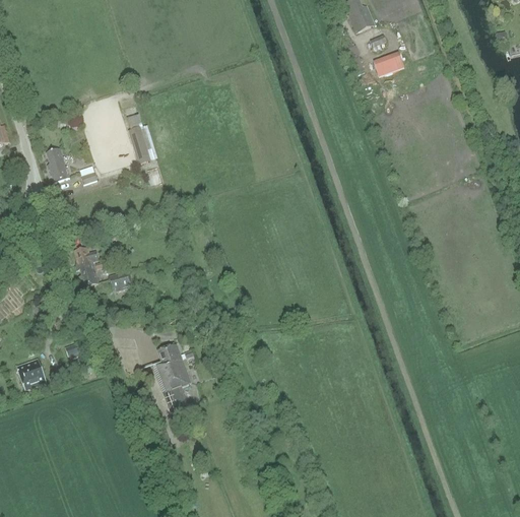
[(355,31),(374,24),(366,4),(362,6),(359,0),(347,0),(344,1),(349,13),(348,14),(355,31)]
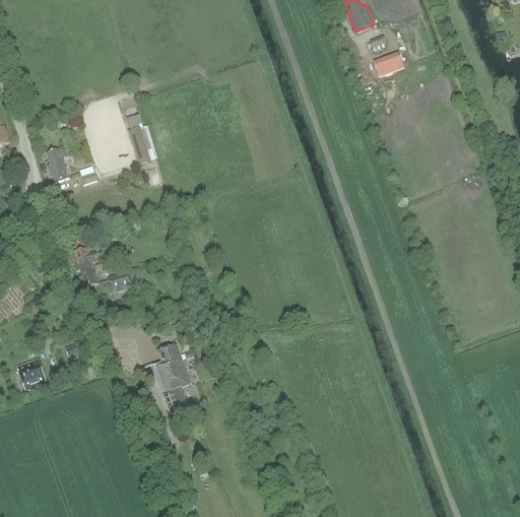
[(373,46),(386,41),(383,34),(370,40),(373,46)]
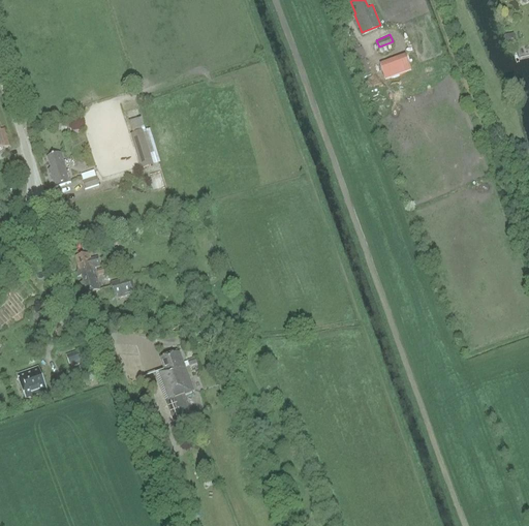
[(366,56),(362,45),(359,47),(354,37),(347,40),(356,60),(366,56)]
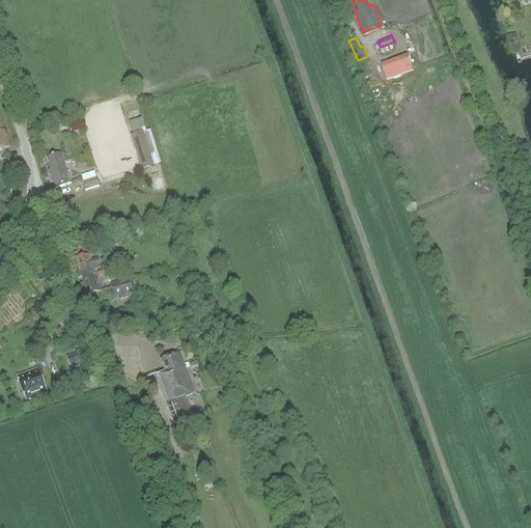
[(155,164),(143,129),(142,127),(144,126),(142,116),(130,120),(132,130),(133,129),(134,132),(131,133),(142,168),(155,164)]
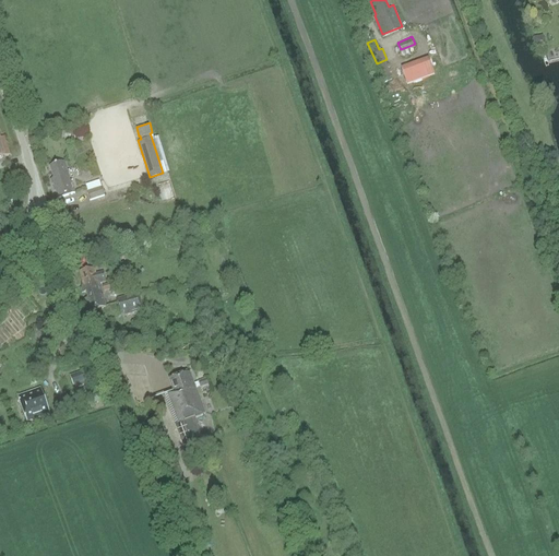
[(0,154),(10,151),(4,133),(0,133),(0,154)]
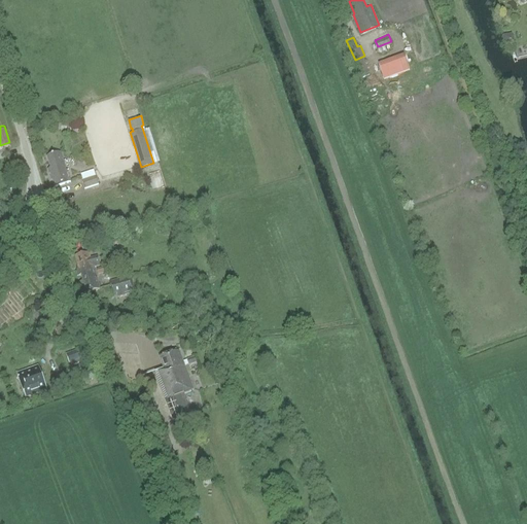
[(70,179),(63,159),(60,150),(48,154),(53,165),(48,166),(54,184),(70,179)]
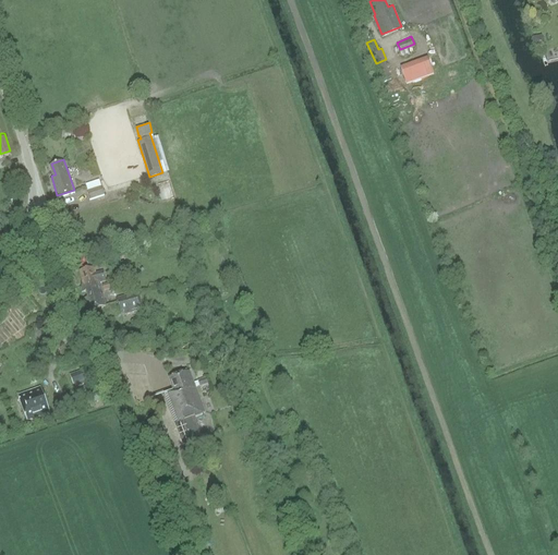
[(89,197),(105,193),(101,183),(87,189),(89,197)]
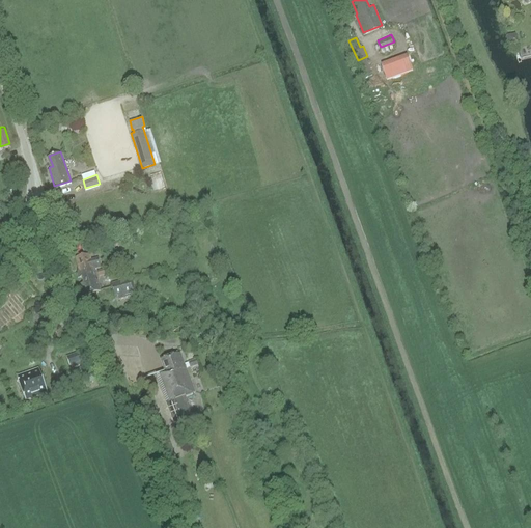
[(101,266),(99,255),(91,257),(89,252),(76,255),(80,270),(77,270),(78,276),(81,275),(83,280),(79,281),(82,294),(101,288),(94,267),(101,266)]
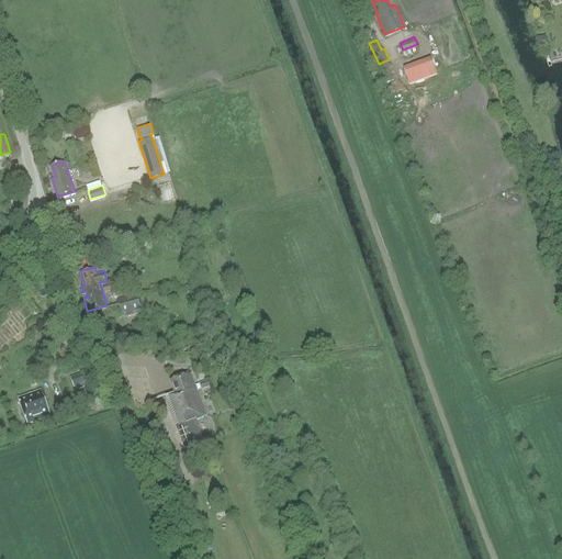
[(143,310),(137,291),(127,293),(127,294),(116,297),(120,312),(123,311),(124,314),(143,310)]
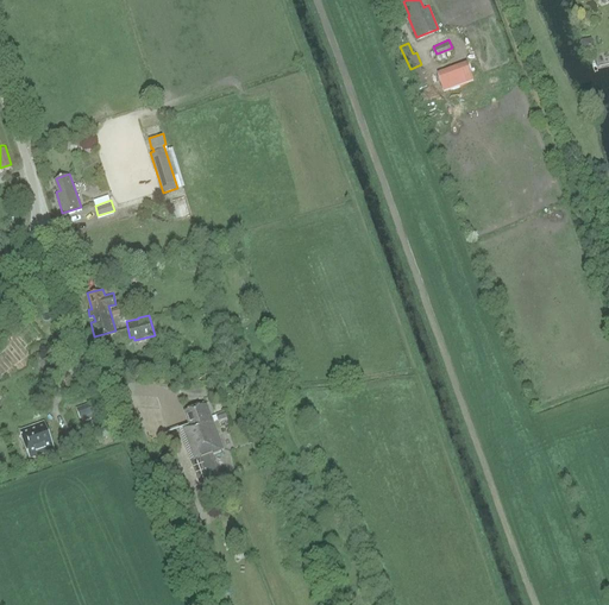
[(190,424),(180,428),(200,483),(220,476),(217,467),(212,452),(224,447),(207,402),(184,410),(190,424)]
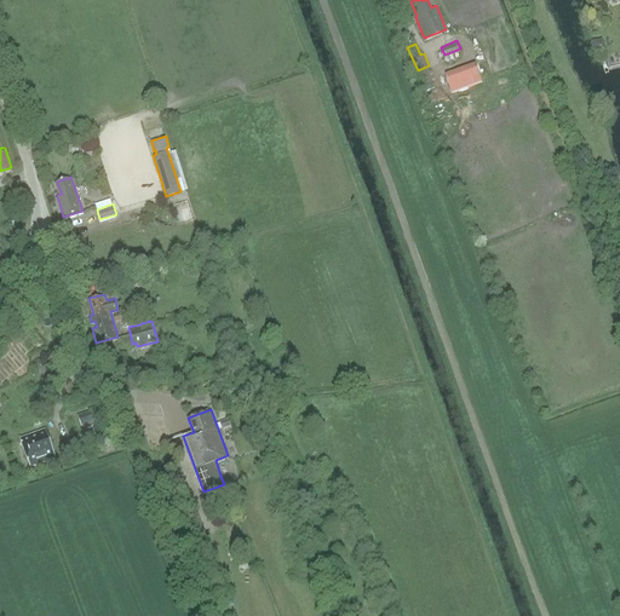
[(81,425),(96,419),(92,410),(79,415),(81,425)]
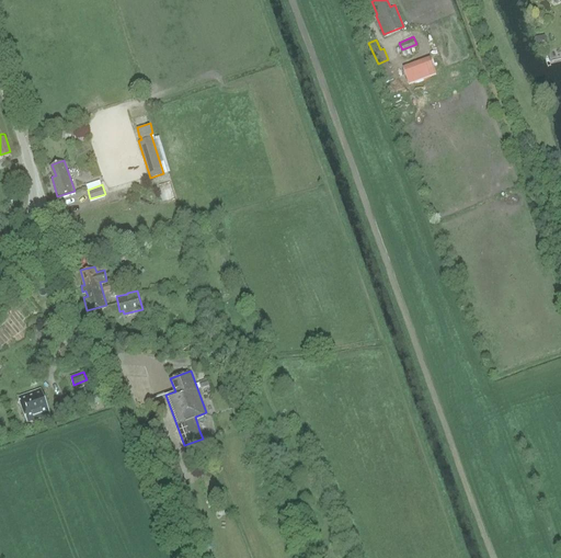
[(198,379),(201,386),(208,383),(206,376),(198,379)]
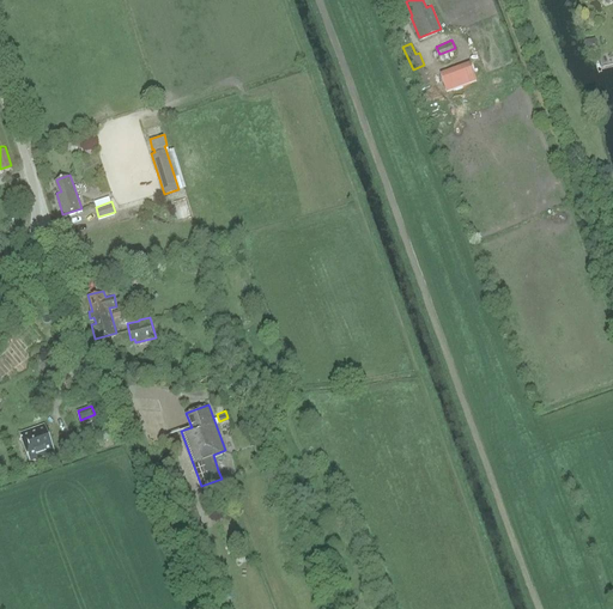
[(31,460),(54,450),(44,422),(20,432),(31,460)]
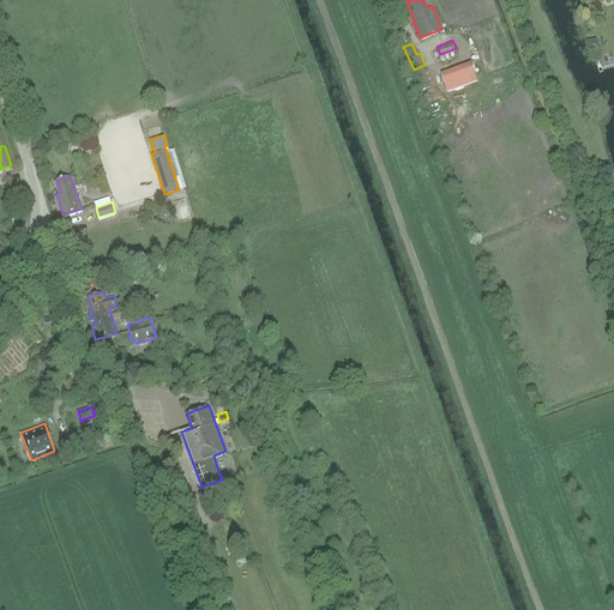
[(90,447),(88,441),(85,433),(68,439),(73,452),(90,447)]
